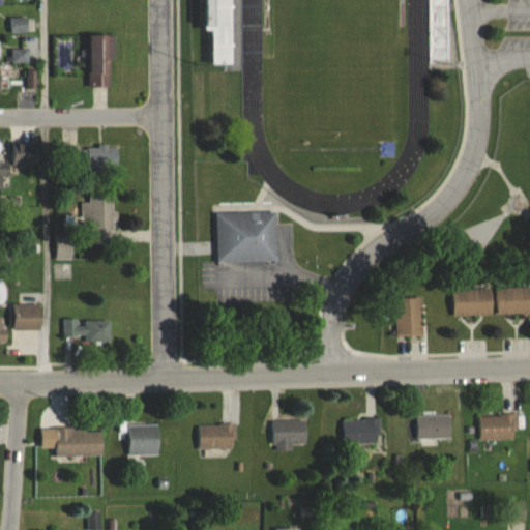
[(90,35),(90,88),(113,88),(113,35),(90,35)]
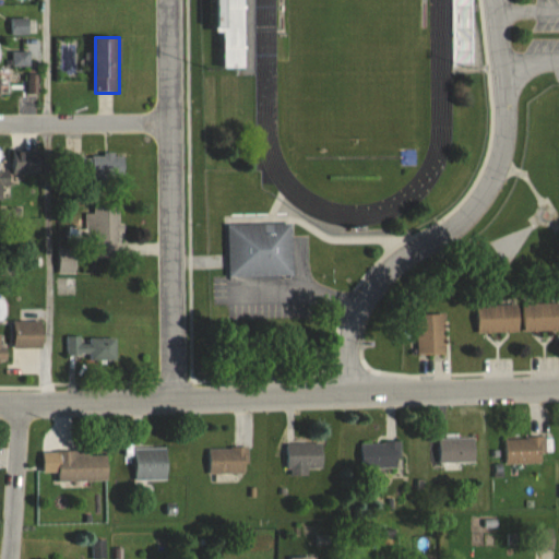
[(244,40),(228,40),(228,67),(244,67),(244,40)]
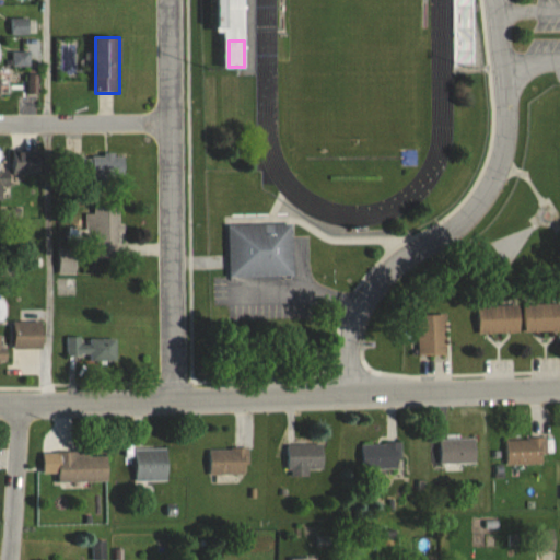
[(125,156),(82,156),(82,177),(125,177),(125,156)]
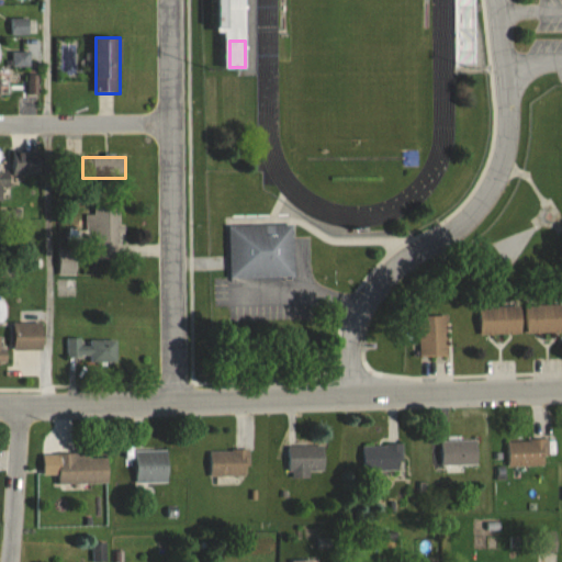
[(120,208),(97,209),(99,256),(121,255),(120,208)]
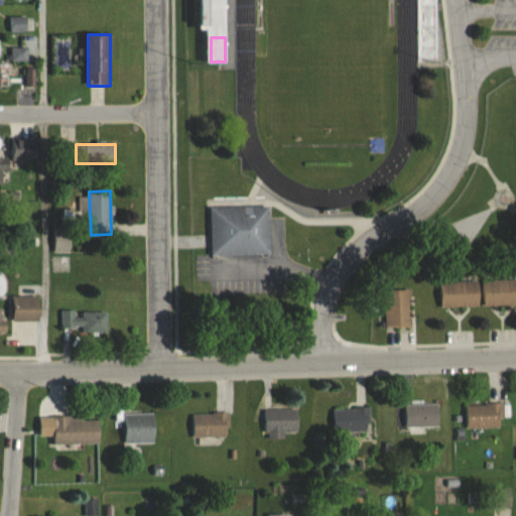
[(211,208),(212,256),(269,255),(269,208),(211,208)]
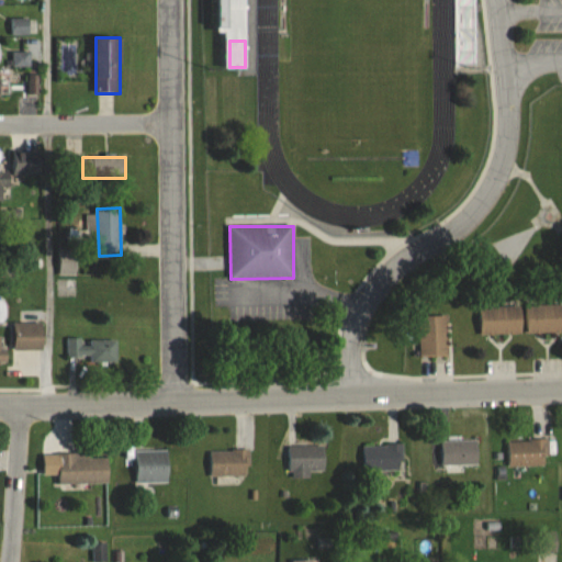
[(561,304),(528,305),(528,333),(561,333),(561,304)]
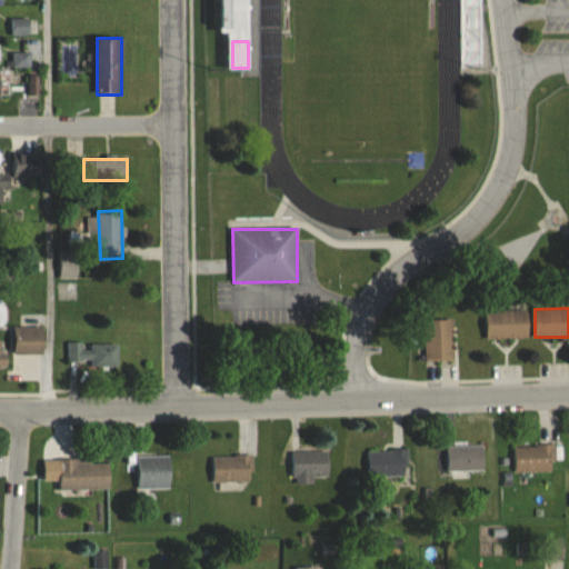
[(487,310),(487,339),(529,339),(529,310),(487,310)]
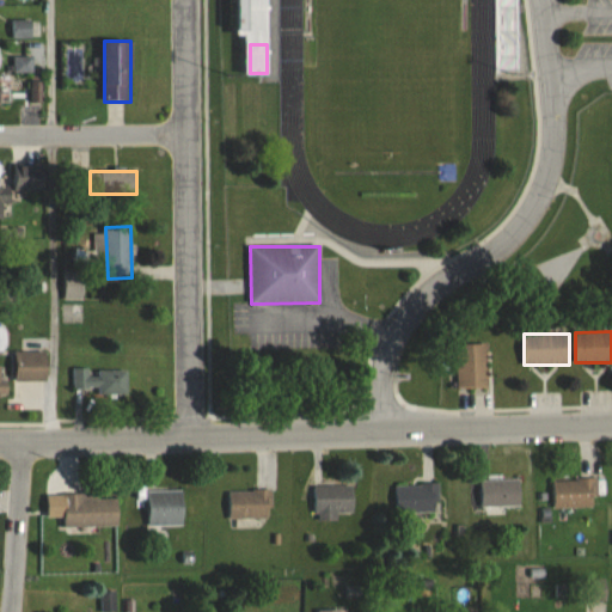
[(487,343),(458,343),(458,387),(487,387),(487,343)]
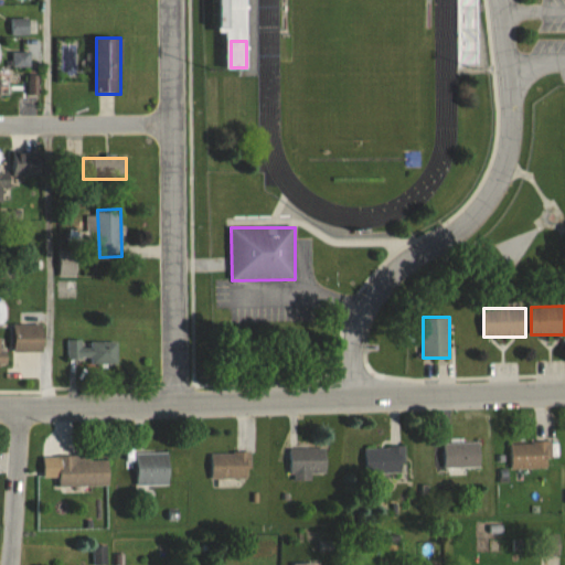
[(14,352),(44,352),(44,324),(14,324),(14,352)]
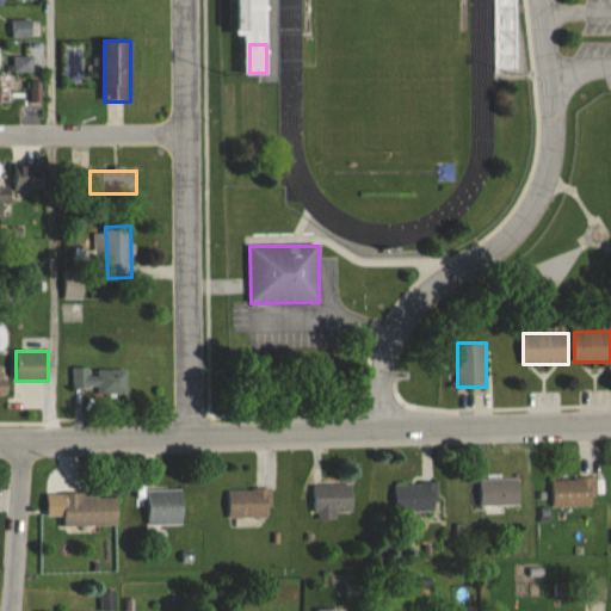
[(127,394),(127,369),(72,369),(72,389),(98,389),(98,394),(127,394)]
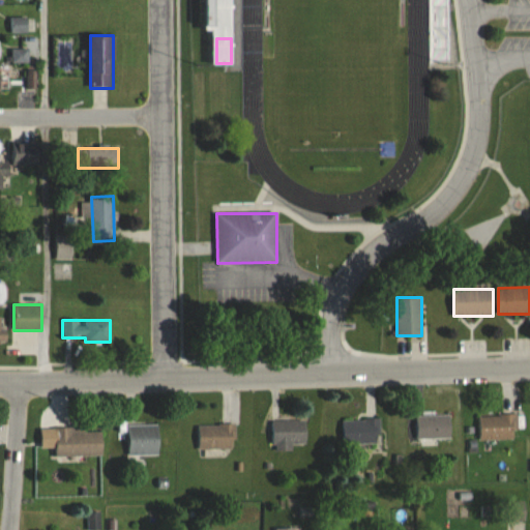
[(450,441),(450,415),(415,415),(415,441),(450,441)]
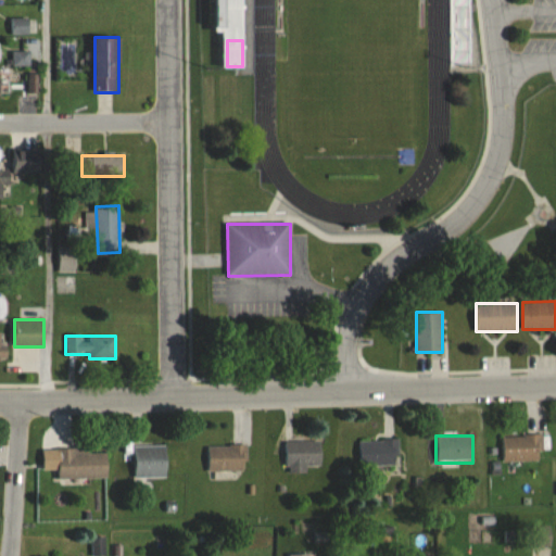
[(541,436),(503,437),(503,462),(541,462),(541,436)]
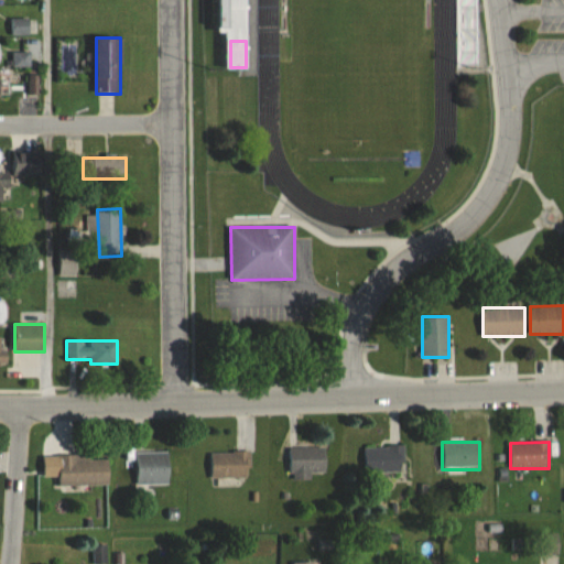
[(403,447),(365,447),(365,473),(403,473),(403,447)]
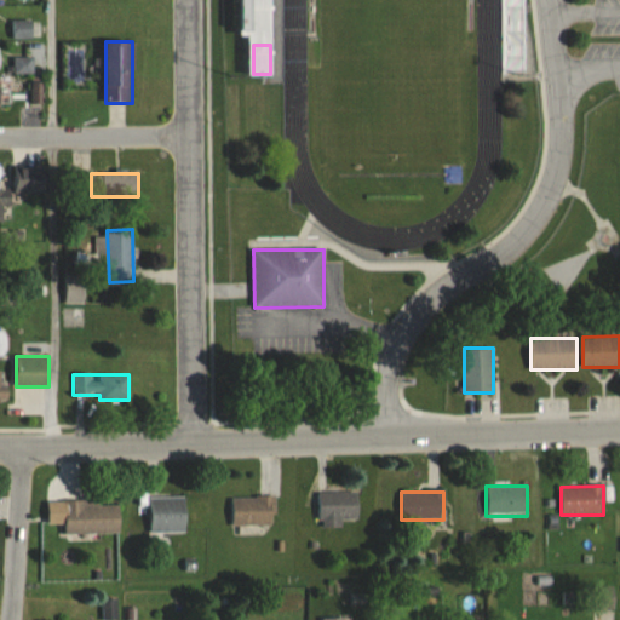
[(343,527),(343,520),(357,520),(357,493),(319,493),(319,527),(343,527)]
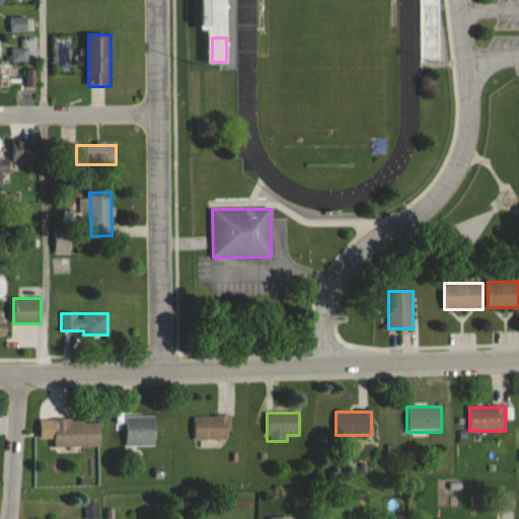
[(124,416),(125,446),(155,446),(155,416),(124,416)]
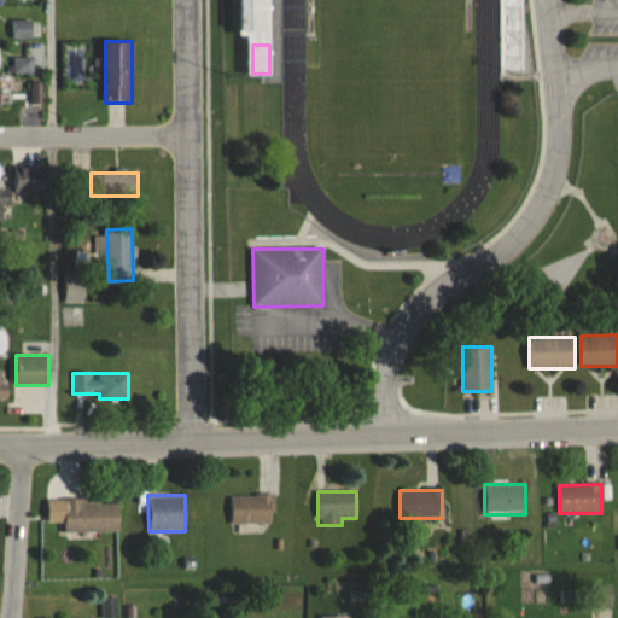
[(274,524),(274,495),(232,495),(232,524),(274,524)]
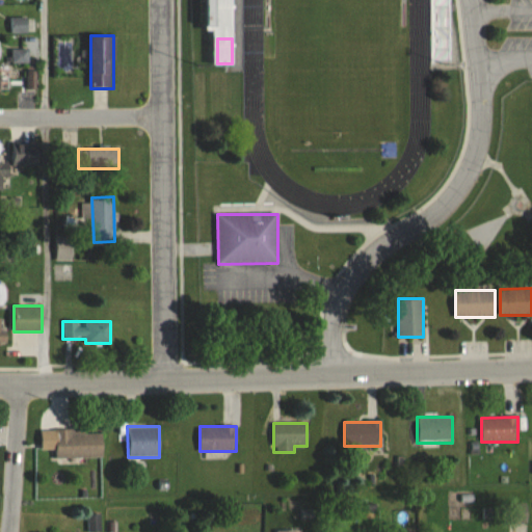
[(55,458),(103,458),(103,430),(55,430),(55,458)]
